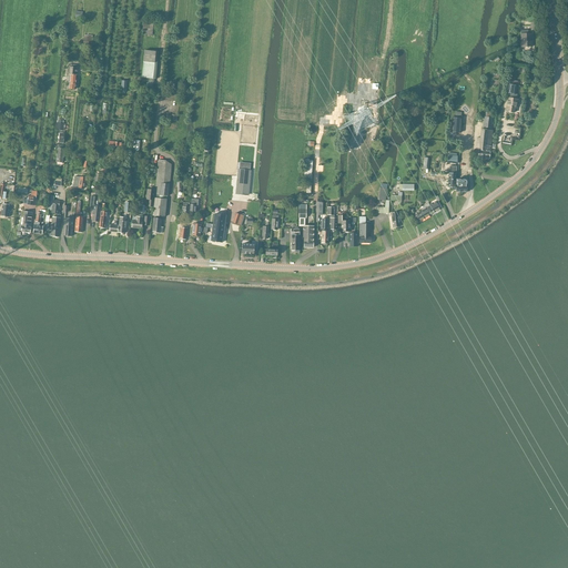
[(528,30),(520,30),(521,47),(531,46),(531,34),(528,34),(528,30)]
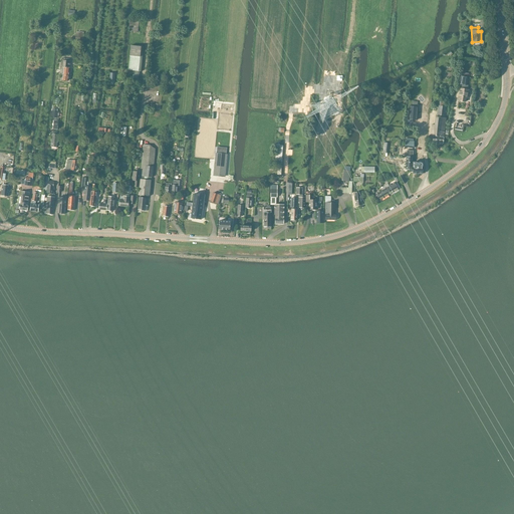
[(76,31),(75,38),(75,42),(82,43),(83,41),(85,41),(85,36),(83,36),(84,32),(76,31)]
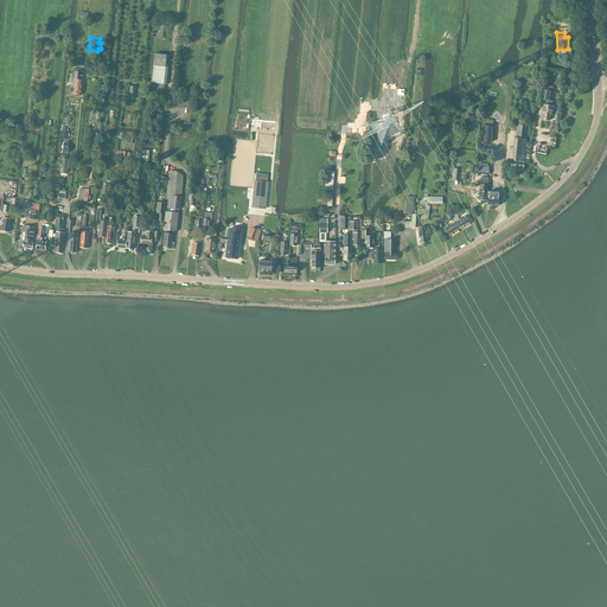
[(166,84),(170,56),(154,55),(152,83),(157,84),(155,93),(164,94),(165,84),(166,84)]
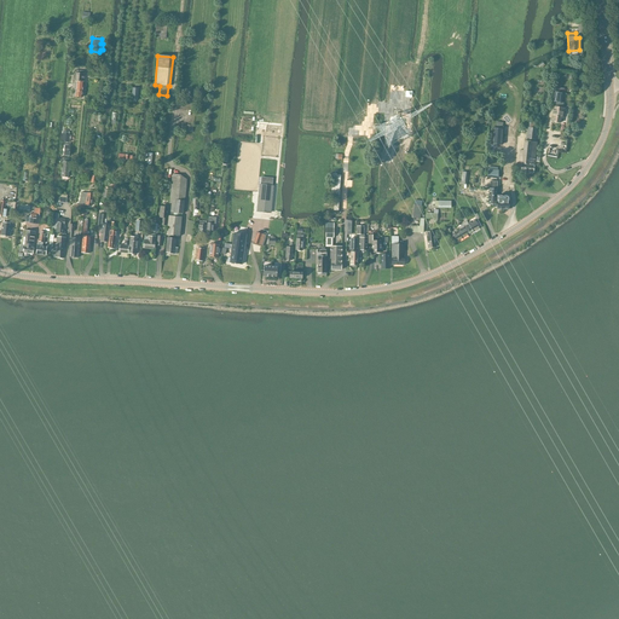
[(85,71),(75,70),(74,81),(73,81),(71,88),(74,88),(73,97),(81,98),(85,71)]
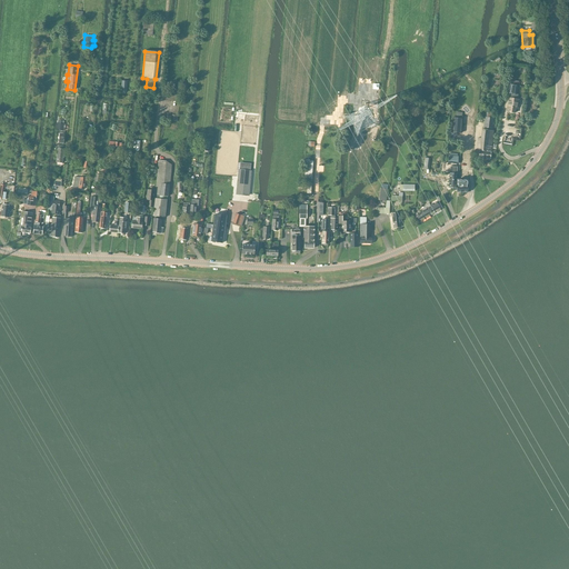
[(509,85),(507,93),(517,96),(518,86),(509,85)]
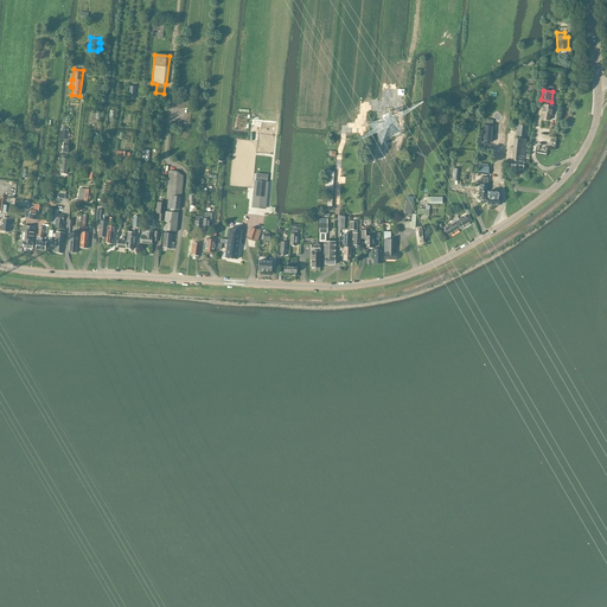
[(543,106),(541,121),(549,122),(550,116),(551,117),(554,108),(543,106)]
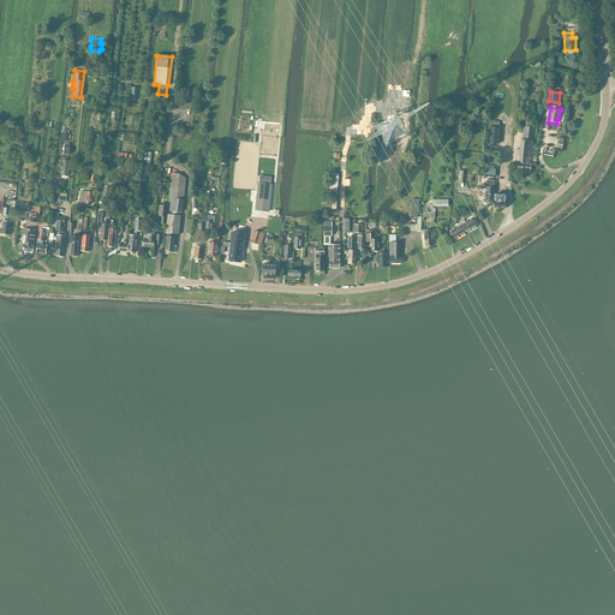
[(524,127),(523,138),(532,138),(533,129),(533,121),(527,120),(527,127),(524,127)]
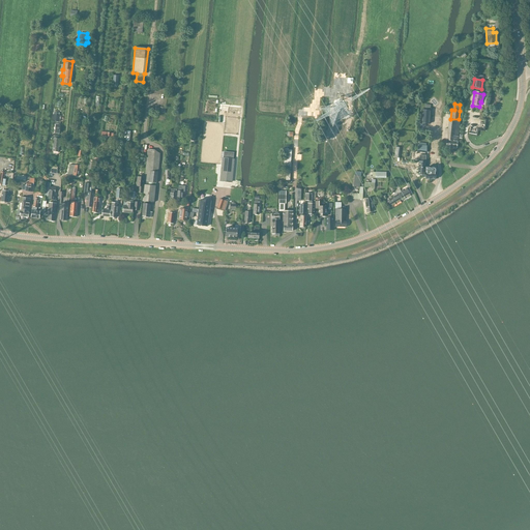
[(421,109),(420,124),(430,124),(432,110),(421,109)]
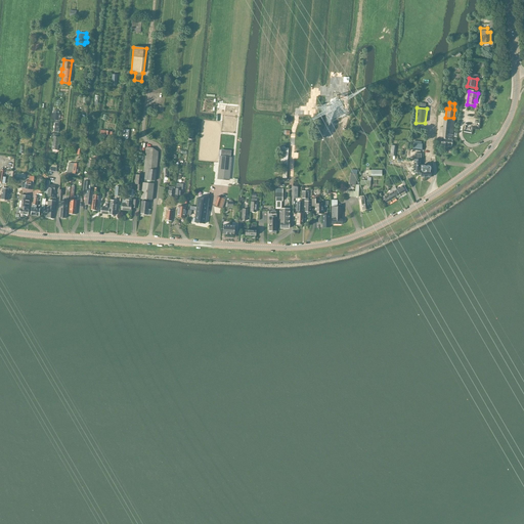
[(440,127),(439,136),(442,137),(441,145),(451,146),(454,120),(444,119),(443,127),(440,127)]
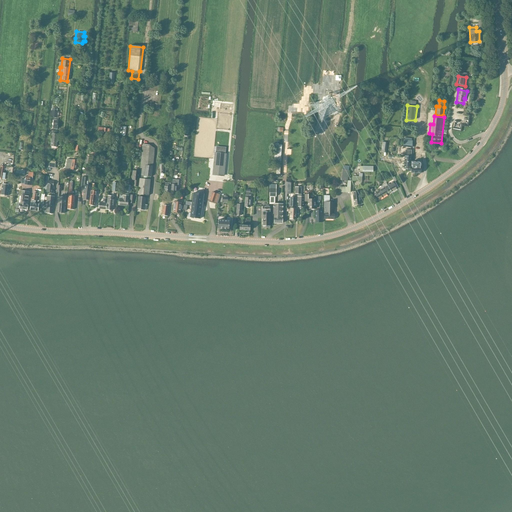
[(139,179),(138,195),(149,196),(150,180),(151,180),(151,177),(152,177),(154,156),(155,148),(149,145),(143,144),(139,179)]
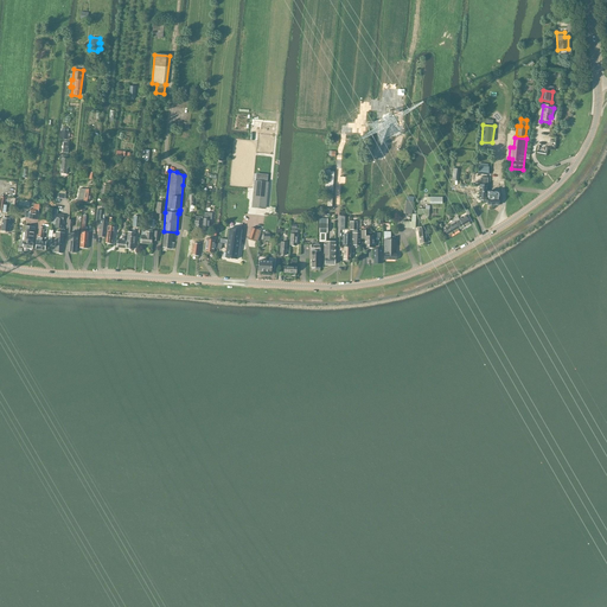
[(255,181),(253,208),(264,209),(267,183),(255,181)]
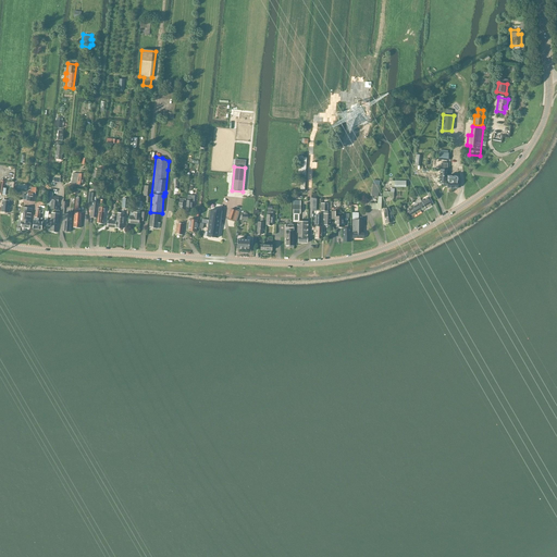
[(72,184),(77,184),(83,185),(84,178),(85,178),(86,175),(78,174),(73,173),(72,184)]
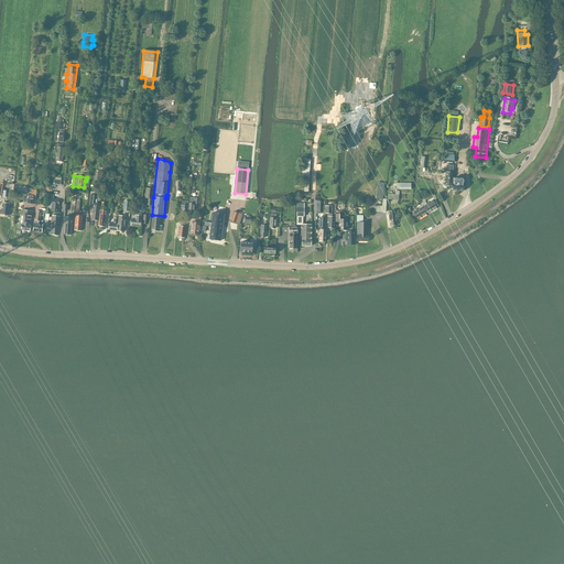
[(453,184),(453,191),(464,191),(465,191),(466,187),(466,179),(465,179),(464,179),(453,179),(453,184)]
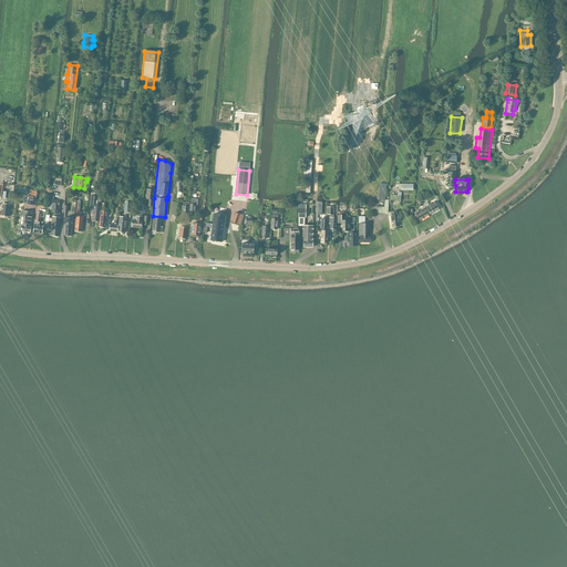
[(147,189),(146,199),(150,199),(148,206),(153,207),(155,189),(147,189)]
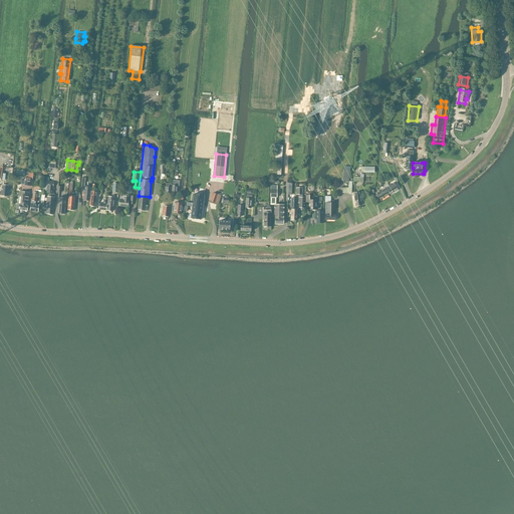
[(82,178),(80,189),(81,191),(84,191),(83,200),(89,201),(90,191),(91,191),(91,190),(91,187),(84,186),(85,178),(82,178)]
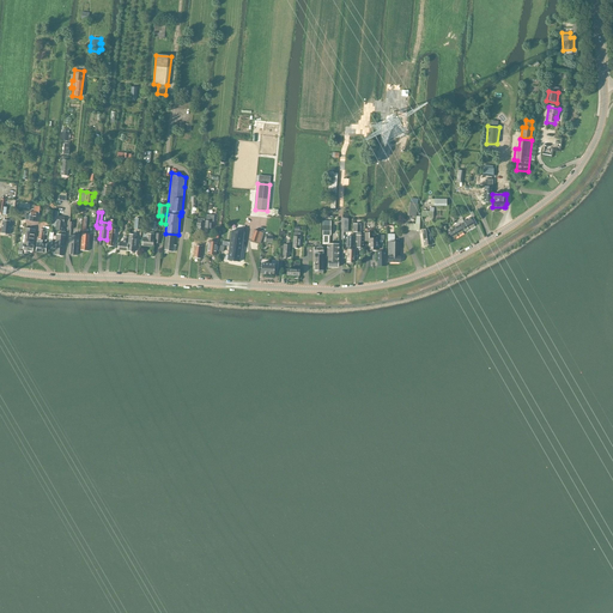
[(52,222),(50,228),(52,228),(54,228),(55,228),(55,230),(64,231),(65,223),(64,223),(65,218),(58,217),(53,217),(53,216),(52,222)]
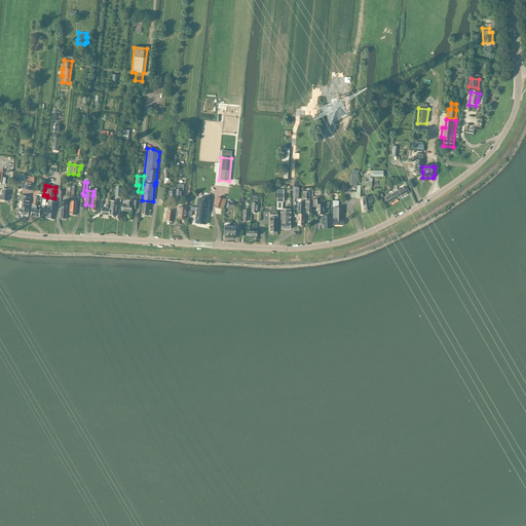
[(1,200),(8,201),(9,194),(10,194),(10,189),(7,188),(7,190),(2,189),(1,200)]
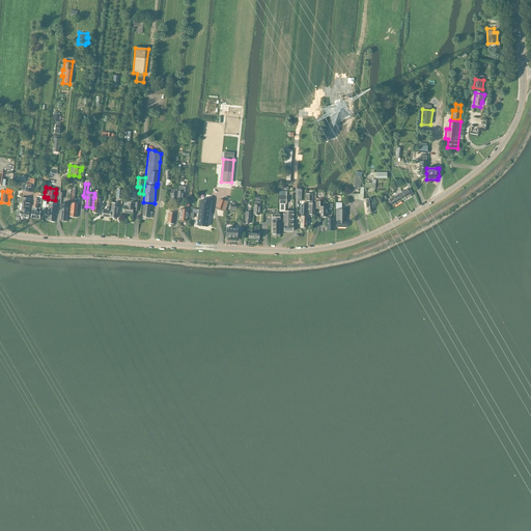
[(402,193),(407,198),(412,196),(408,190),(402,193)]
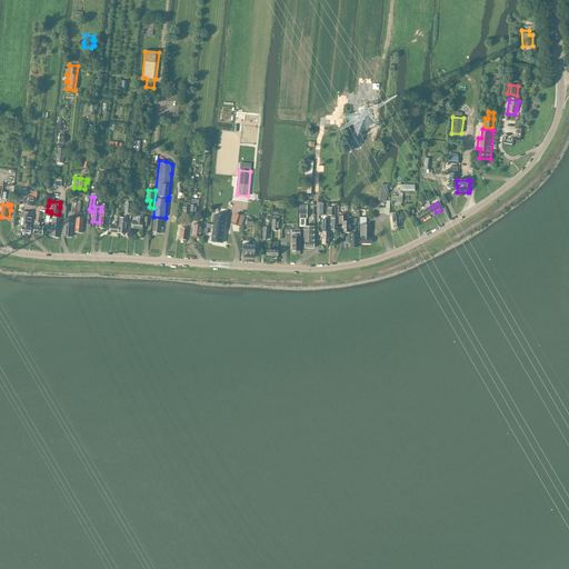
[(427,209),(430,216),(436,212),(431,207),(427,209)]
